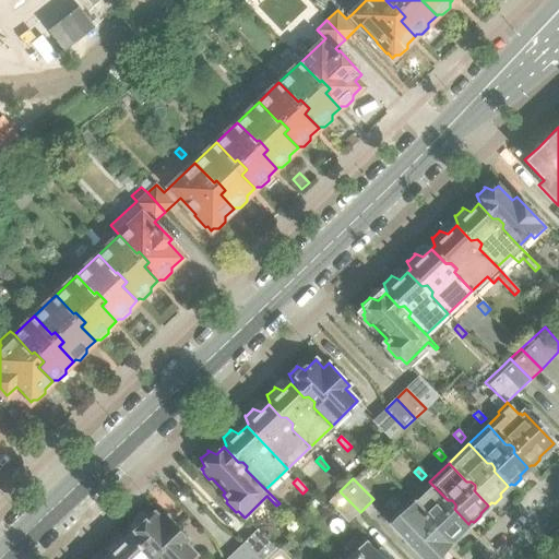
[(468,524),(454,509),(455,508),(455,504),(452,500),(448,500),(429,482),(409,500),(428,519),(432,520),(436,523),(436,526),(435,527),(449,543),(451,540),(454,540),(461,535),(461,532),(468,524)]
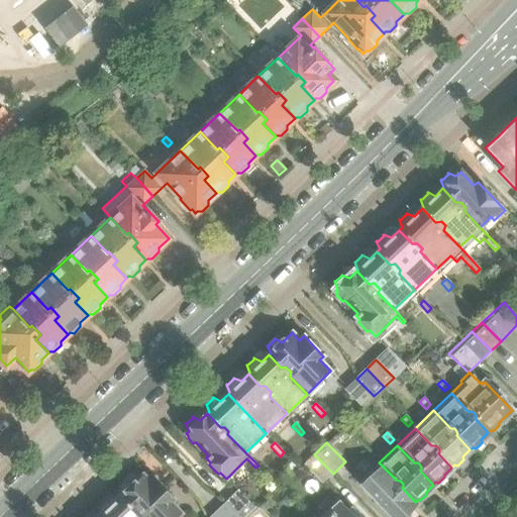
[(333,474),(314,454),(303,464),(322,484),(333,474)]
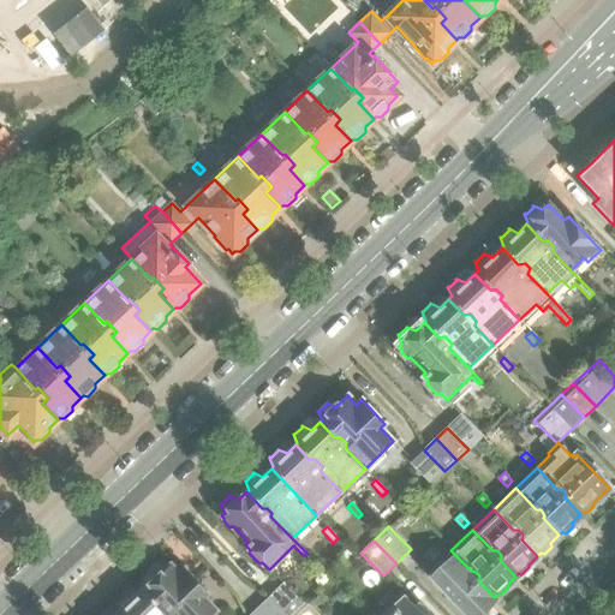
[(495,598),(494,597),(478,580),(479,579),(479,575),(476,572),(471,571),(451,550),(429,572),(463,608),(461,611),(464,614),(481,614),(487,610),(487,607),(495,598)]
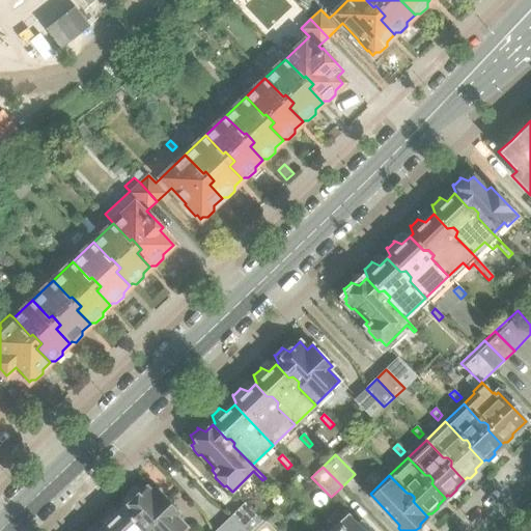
[(182,530),(187,527),(175,514),(178,511),(159,491),(155,496),(147,487),(137,498),(129,494),(129,495),(122,501),(121,501),(124,509),(122,510),(137,525),(141,524),(145,528),(144,530),(182,530)]
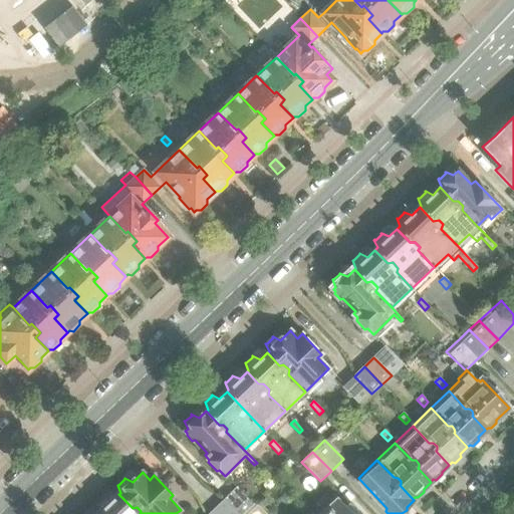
[(140,513),(141,511),(137,507),(133,508),(118,494),(111,501),(103,497),(104,499),(98,504),(97,504),(100,512),(98,513),(140,513)]
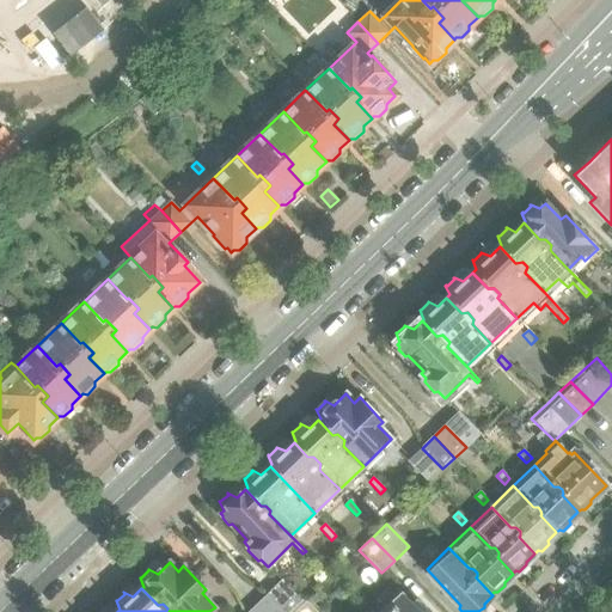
[(424,611),(414,600),(408,606),(393,591),(371,611),(424,611)]
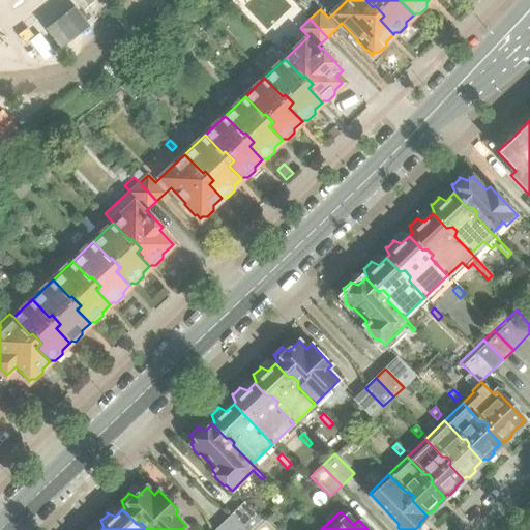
[(247,529),(233,514),(225,523),(231,529),(247,529)]
